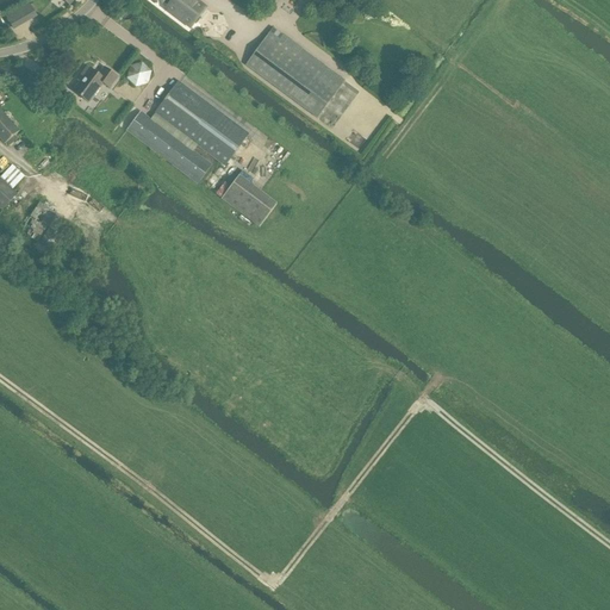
[(159,0),(168,6),(166,8),(191,27),(205,8),(193,0),(159,0)]
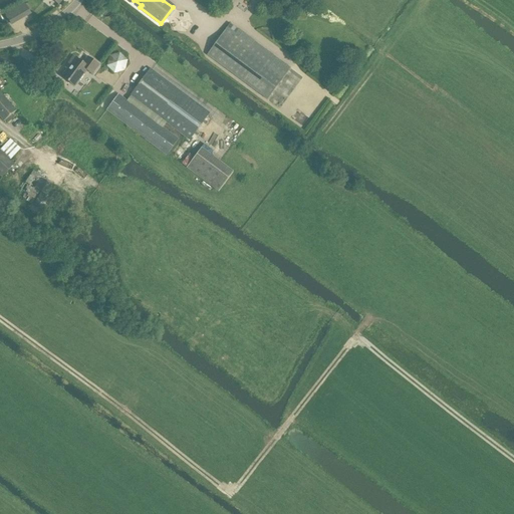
[(25,3),(3,15),(10,27),(31,16),(25,3)]
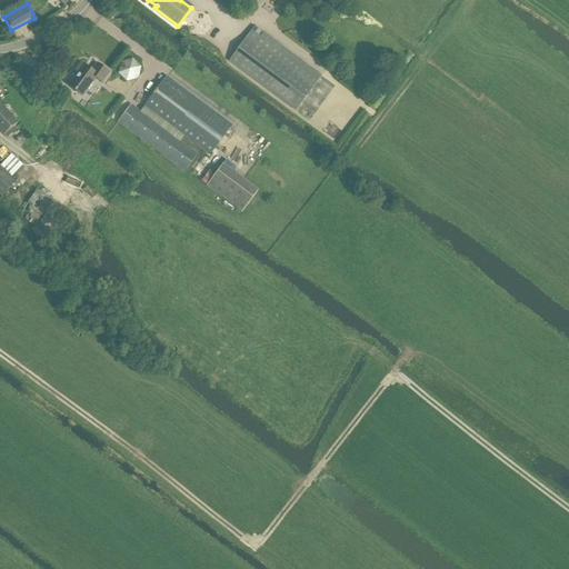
[(261,38),(251,30),(236,52),(229,61),(296,111),(321,77),(263,33),(261,38)]
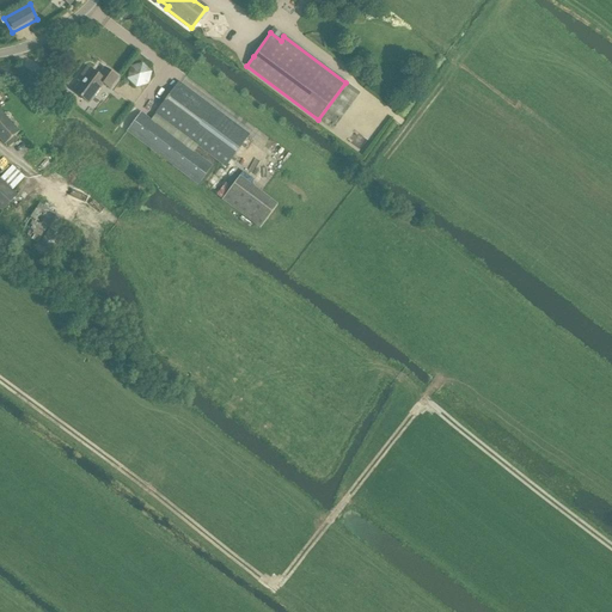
[(136,89),(148,85),(152,73),(142,63),(130,67),(127,79),(136,89)]
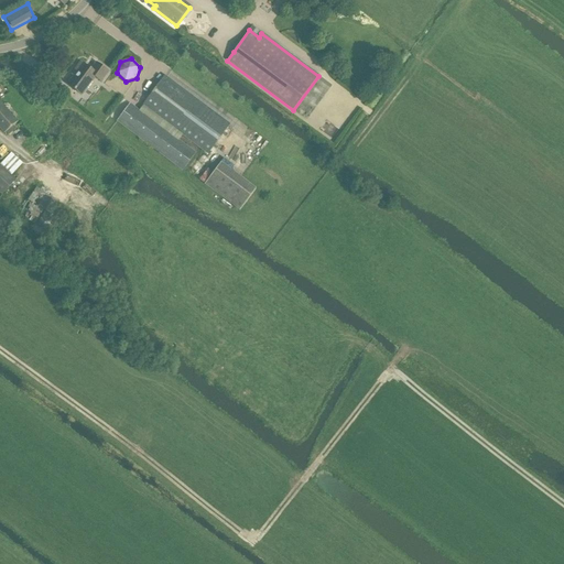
[(91,71),(80,63),(72,76),(74,78),(67,85),(82,95),(95,77),(100,82),(108,72),(97,64),(91,71)]
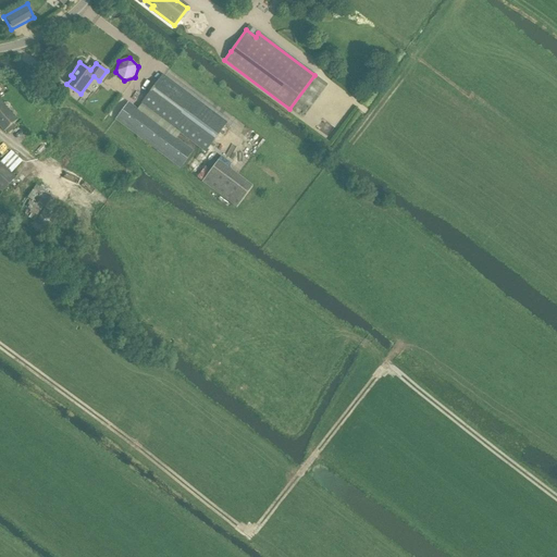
[(206,152),(226,124),(162,75),(141,104),(206,152)]
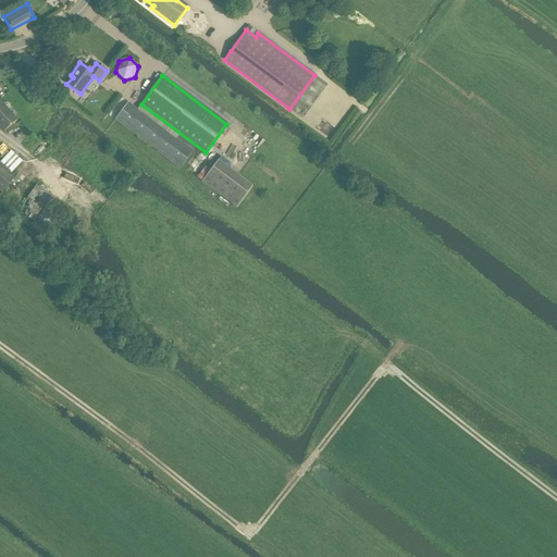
[(0,126),(3,132),(17,120),(0,100),(0,126)]
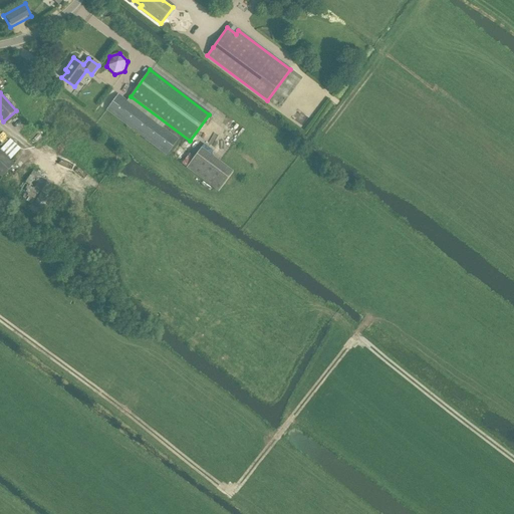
[(166,156),(179,140),(118,94),(106,110),(166,156)]
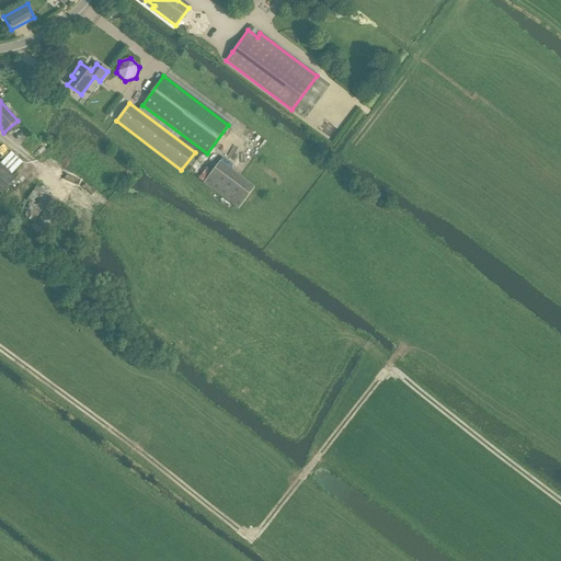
[(11,152),(0,163),(0,164),(8,172),(11,175),(22,162),(11,152)]
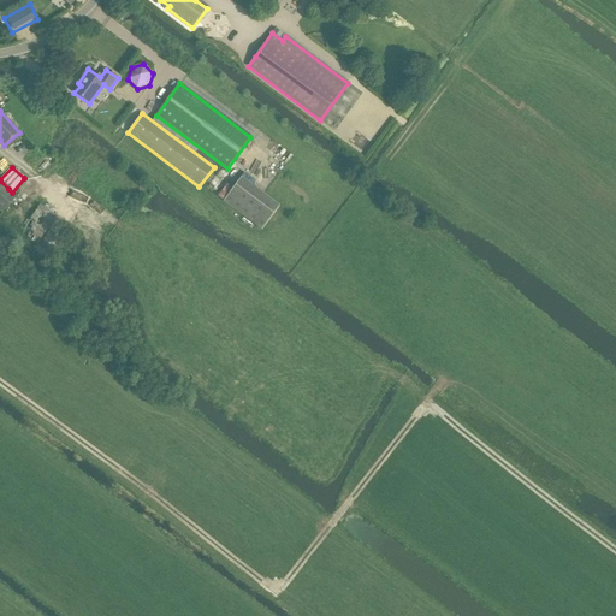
[(262,230),(279,207),(241,178),(223,201),(262,230)]
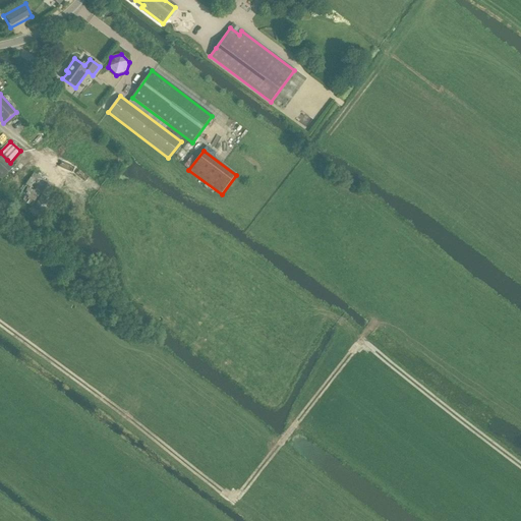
[(0,176),(2,179),(14,166),(10,163),(7,160),(0,153),(0,176)]
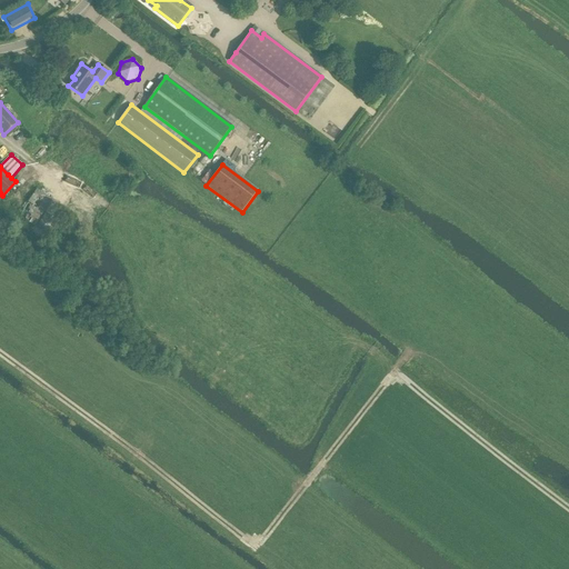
[(59,219),(45,211),(52,200),(37,190),(20,217),(35,227),(42,215),(45,216),(38,227),(49,235),(59,219)]
